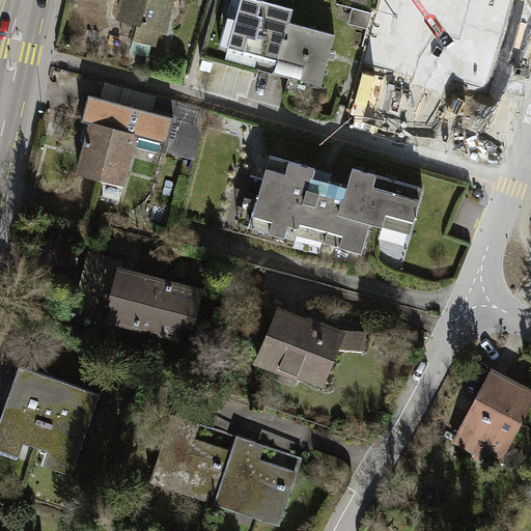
[(164,29),(171,0),(124,0),(120,18),(164,29)]
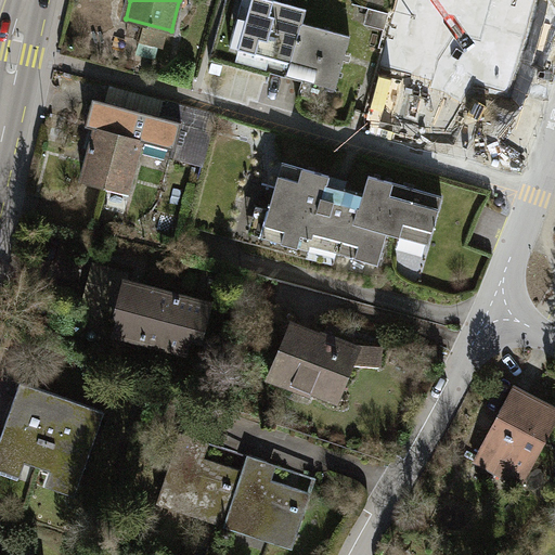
[(301,23),(302,23),(306,10),(270,0),(252,0),(250,9),(243,7),(240,21),(246,22),(240,48),(289,62),(291,62),(301,23)]
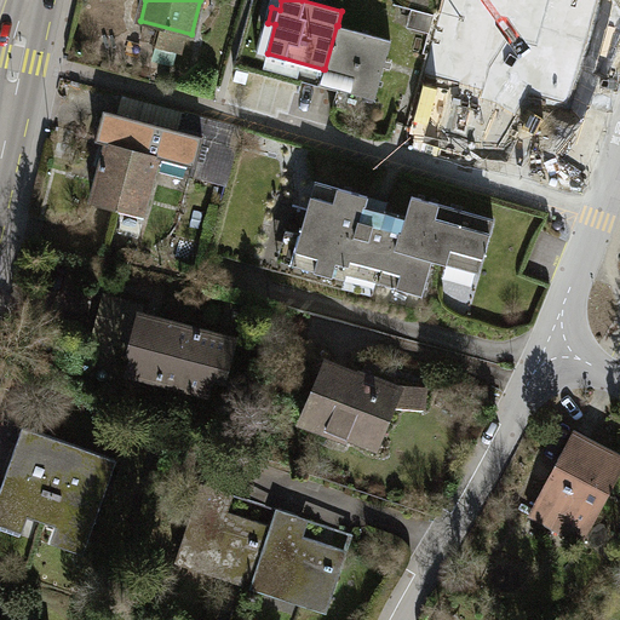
[(482,0),(475,29),(529,44),(533,45),(544,0),(482,0)]
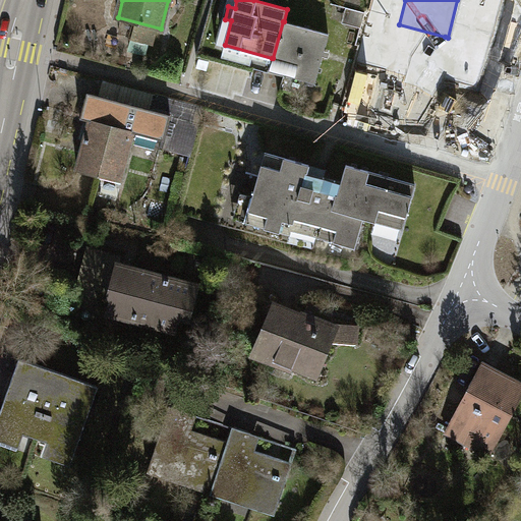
[(457,0),(448,38),(445,37),(442,50),(487,62),(496,32),(505,1),(503,0),(457,0)]
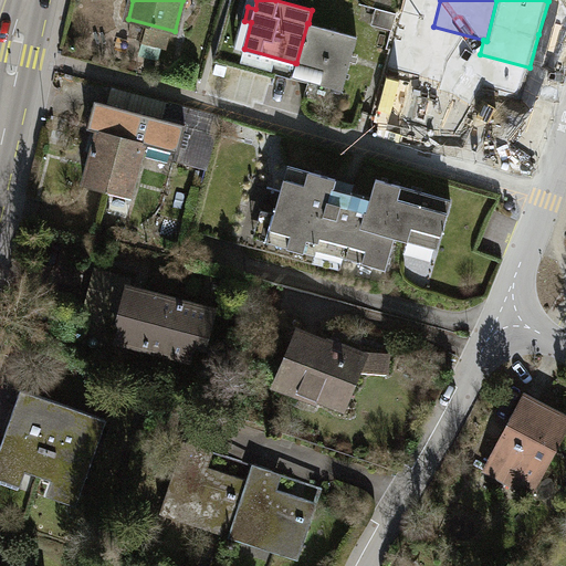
[(546,0),(548,1),(538,34),(549,38),(559,0),(546,0)]
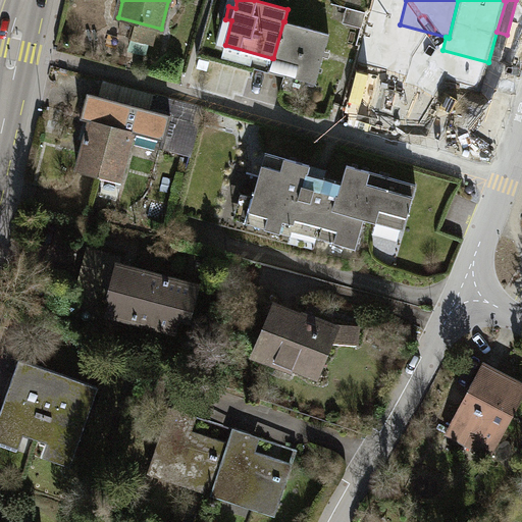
[(329,34),(284,21),(283,21),(273,58),(272,58),(269,70),(315,83),(329,34)]
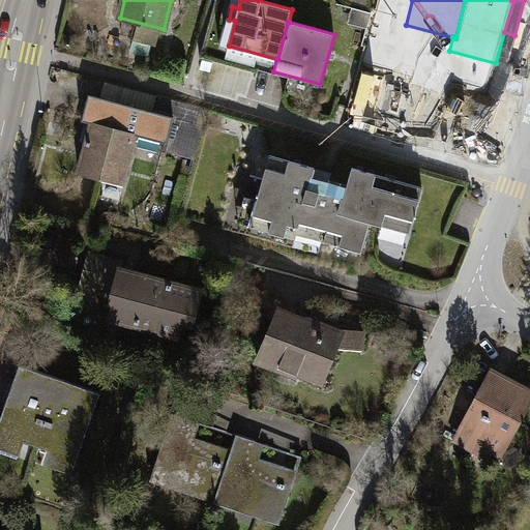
[(154,112),(158,95),(104,80),(99,97),(154,112)]
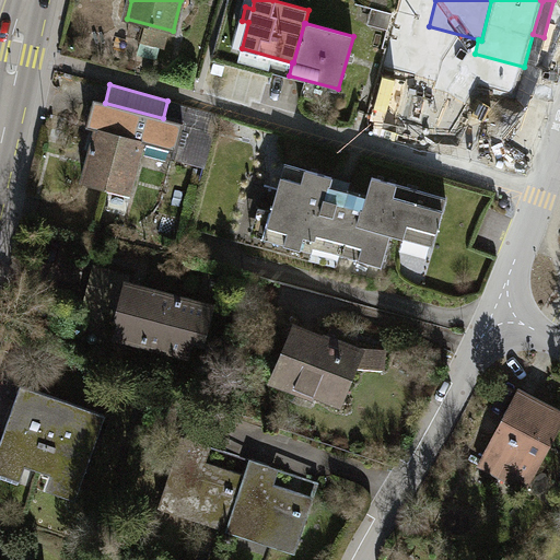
[(214,133),(220,115),(167,101),(163,118),(105,103),(101,102),(94,128),(97,129),(83,182),(107,188),(111,179),(131,185),(142,142),(176,151),(183,125),(214,133)]
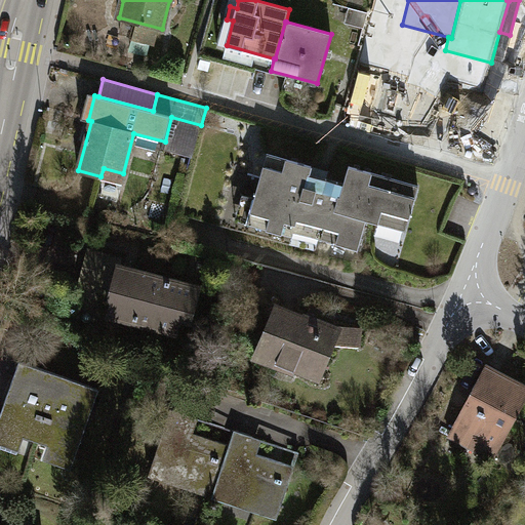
[(171,117),(165,142),(179,145),(177,153),(173,152),(172,157),(191,162),(201,125),(171,117)]
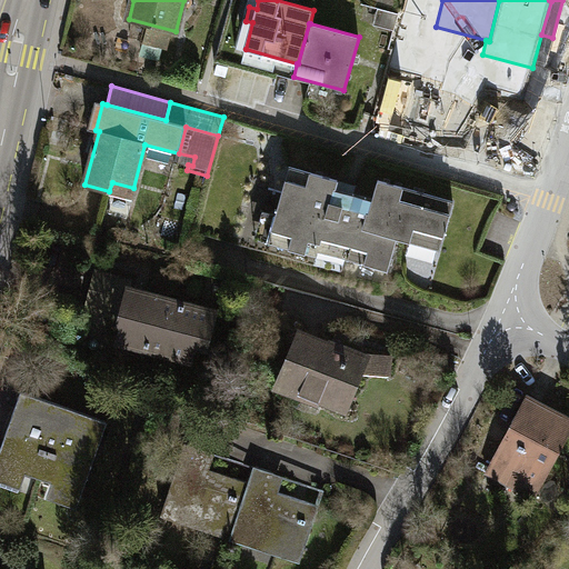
[(290,167),(268,241),(317,255),(318,250),(388,269),(397,238),(439,249),(453,201),(378,180),(372,200),(335,189),(338,180),(290,167)]
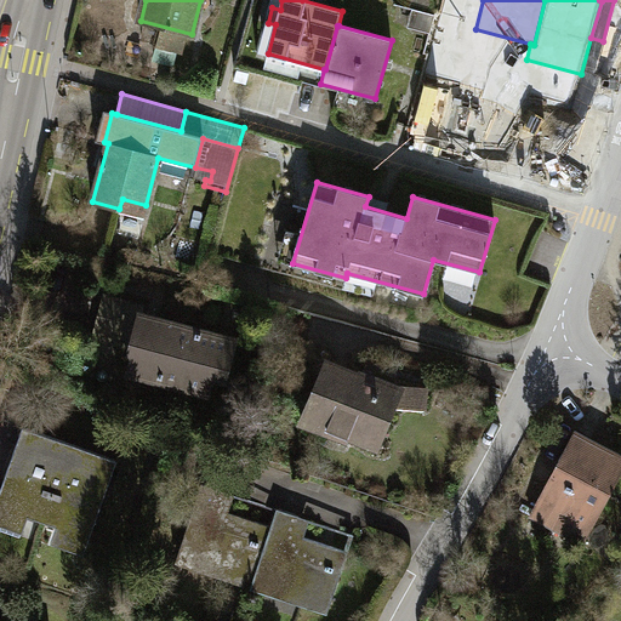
[(123,199),(119,209),(143,215),(146,205),(123,199)]
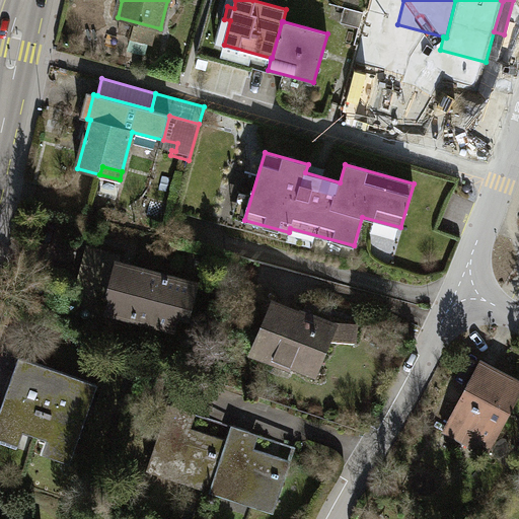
[(191,307),(197,285),(136,269),(136,271),(117,266),(119,256),(87,248),(79,279),(110,287),(110,286),(114,287),(107,310),(151,322),(152,320),(174,326),(180,304),(191,307)]
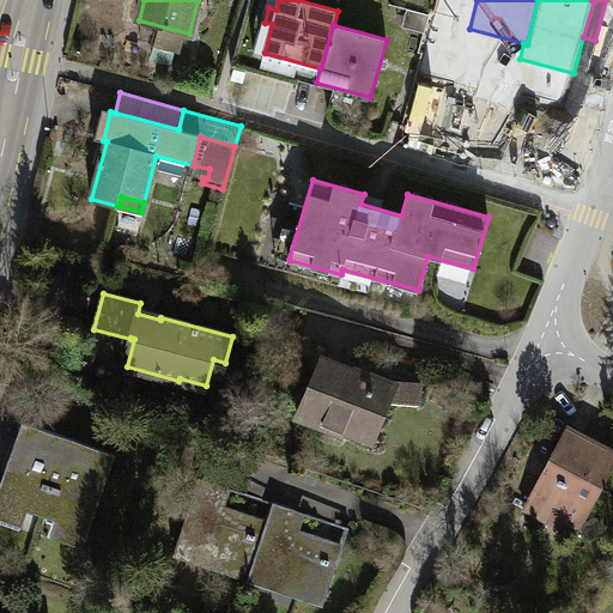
[(323,423),(371,442),(395,383),(368,371),(363,375),(322,358),(297,417),(321,426),(323,423)]
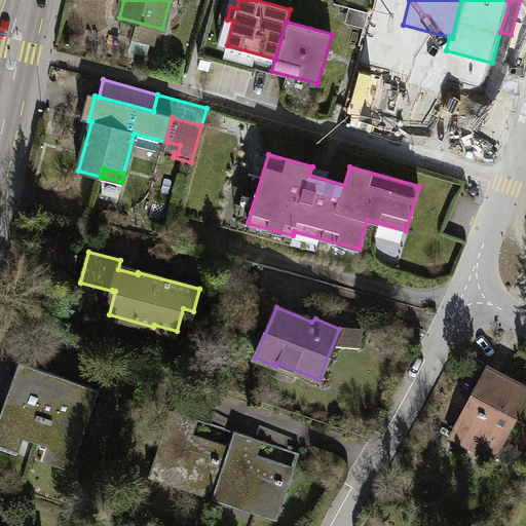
[(364,350),(368,329),(347,326),(343,346),(364,350)]
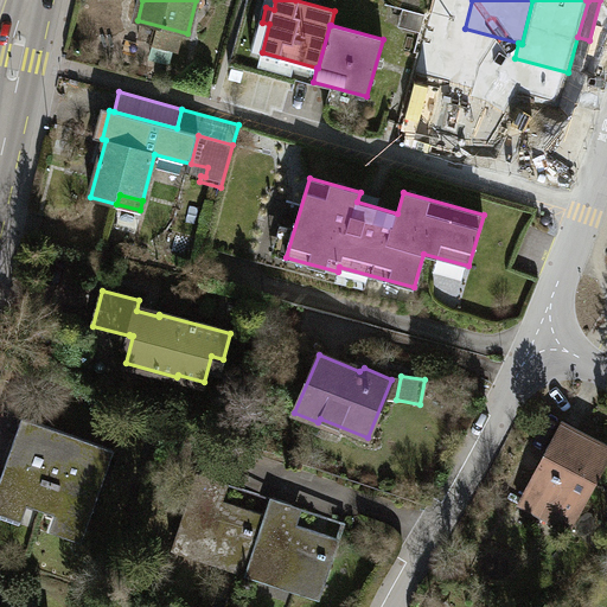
[(114,449),(23,417),(0,479),(0,499),(14,505),(17,499),(27,503),(56,513),(66,517),(64,523),(85,530),(85,528),(114,449)]
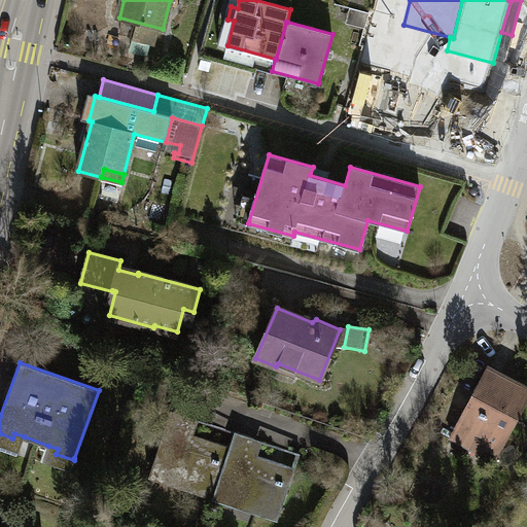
[(520,417),(526,402),(526,386),(488,365),(472,394),(473,395),(452,435),(479,450),(492,426),(507,434),(518,416),(520,417)]
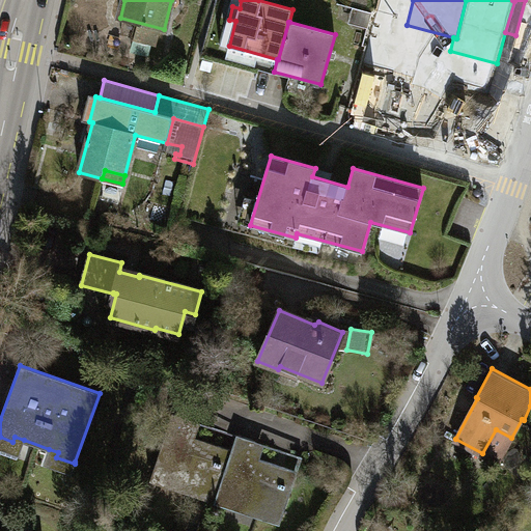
[(217,497),(232,450),(186,435),(191,420),(172,414),(152,475),(217,497)]
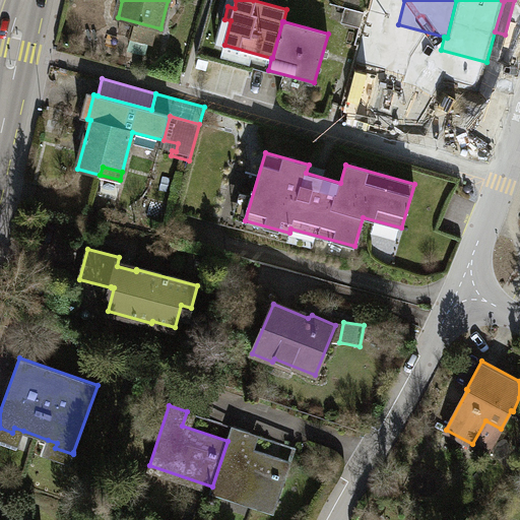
[(233,427),(187,411),(182,426),(228,441),(233,427)]
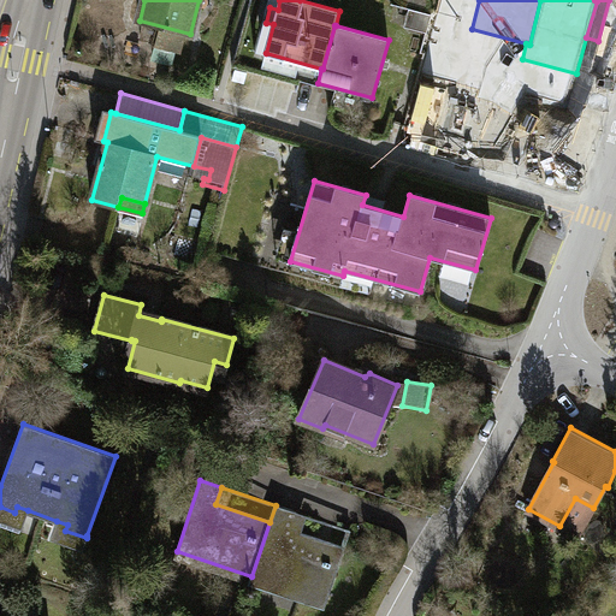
[(575,498),(560,526),(579,537),(593,508),(575,498)]
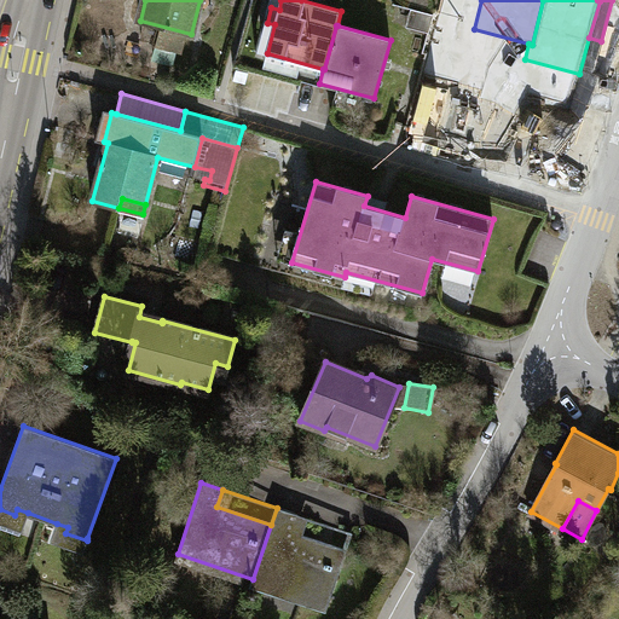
[(253,579),(328,605),(346,550),(291,532),(298,515),(277,508),(271,525),(253,579)]
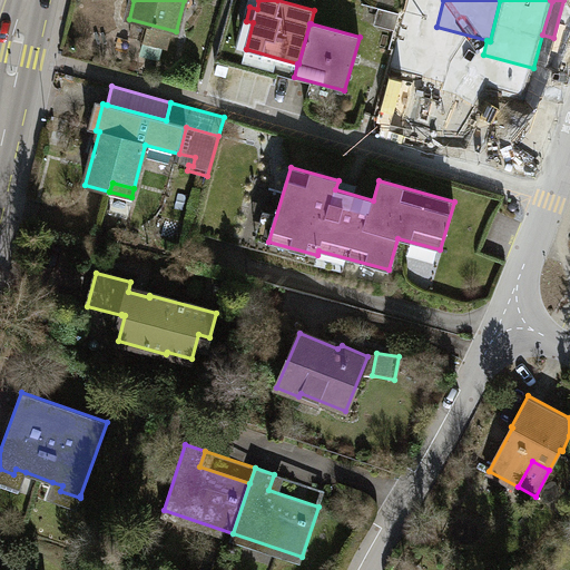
[(0,469),(0,481),(20,488),(26,472),(16,469),(13,474),(0,469)]
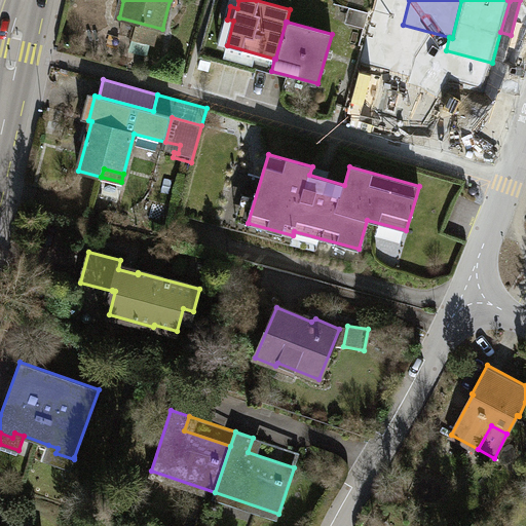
[(299,453),(253,438),(248,452),(294,467),(299,453)]
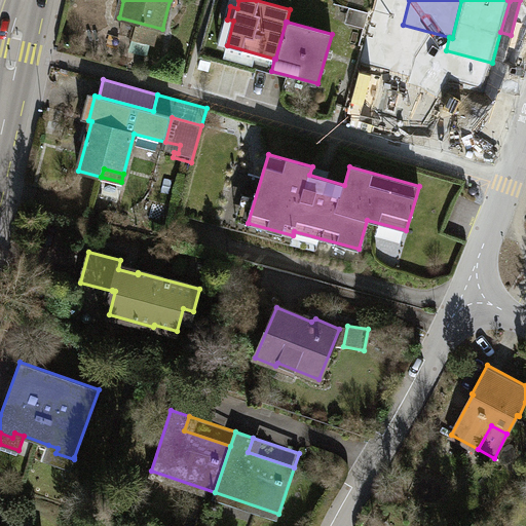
[(58,448),(48,445),(42,459),(73,470),(77,458),(74,457),(74,459),(55,453),(58,448)]
